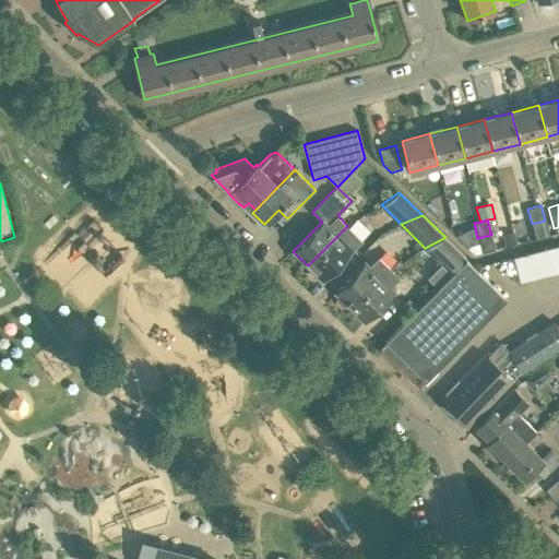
[(549,236),(545,221),(532,224),(535,239),(549,236)]
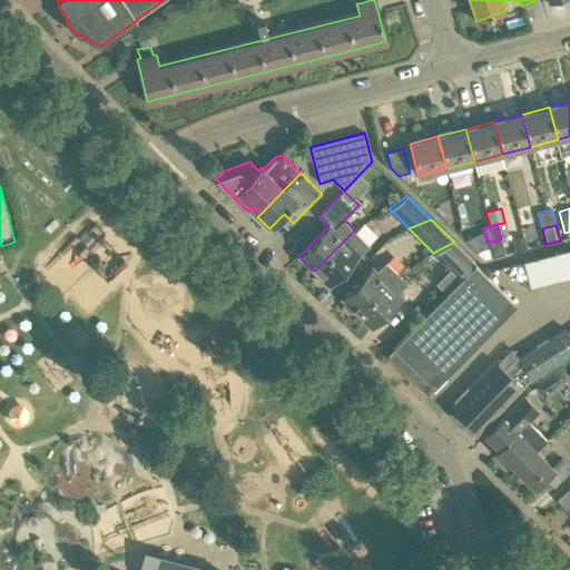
[(354,231),(314,271),(316,274),(314,278),(321,284),(325,283),(328,286),(359,256),(364,262),(375,251),(354,231)]
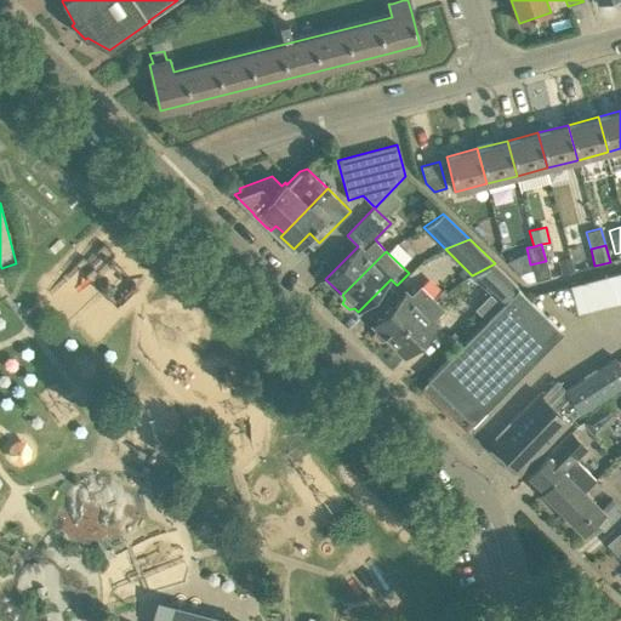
[(550,277),(546,261),(530,265),(535,280),(550,277)]
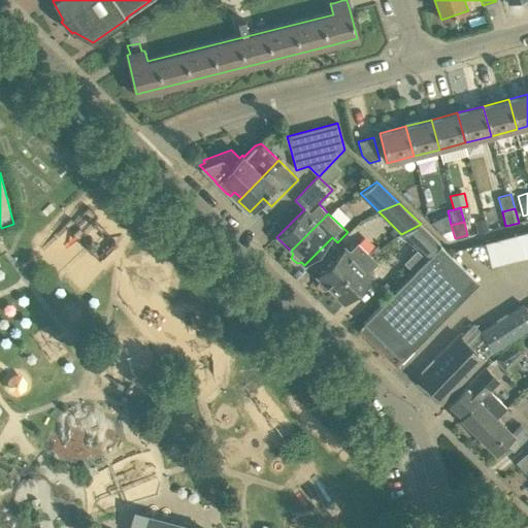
[(486,222),(474,225),(476,232),(488,229),(486,222)]
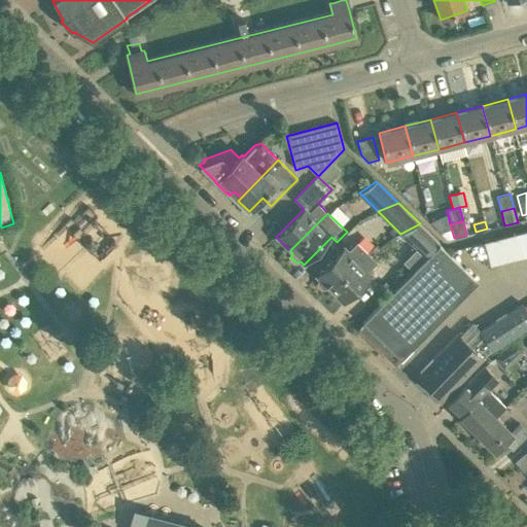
[(420,223),(400,234),(425,258),(437,245),(440,243),(420,223)]
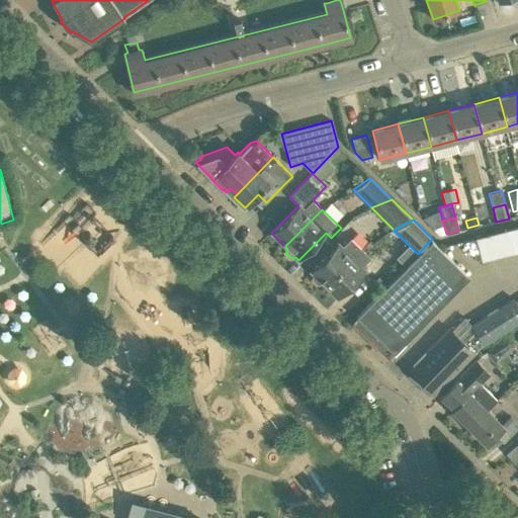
[(517,252),(517,228),(509,231),(515,254),(517,252)]
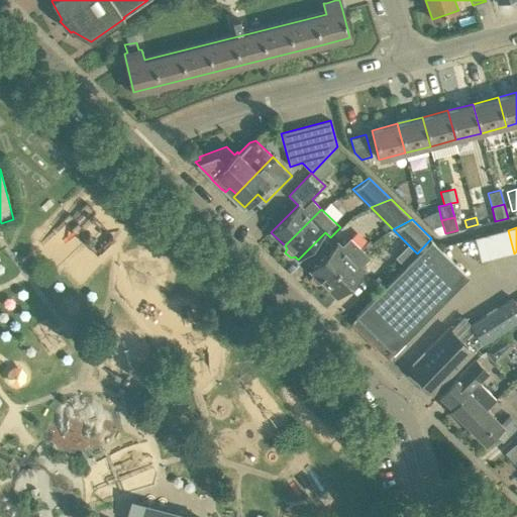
[(514,253),(508,230),(497,233),(503,256),(514,253)]
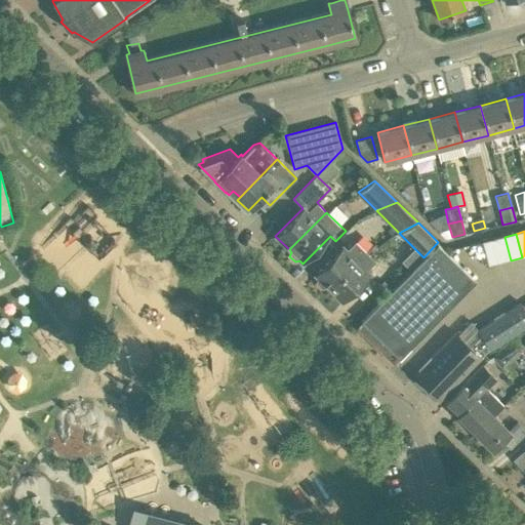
[(505,237),(492,240),(498,264),(511,260),(505,237)]
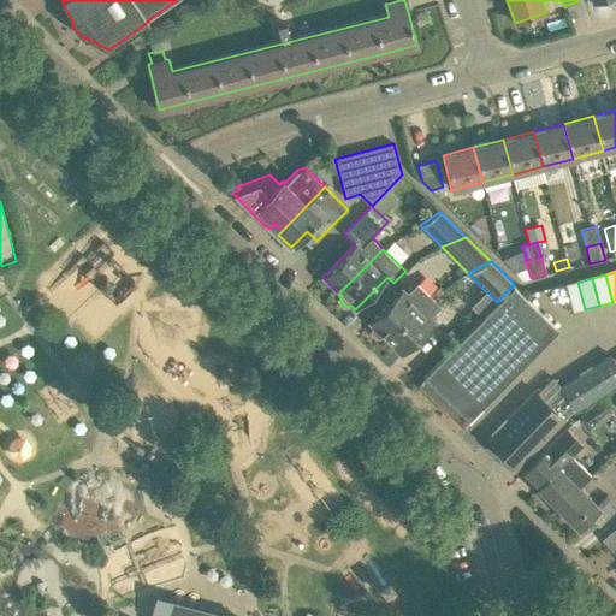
[(585,309),(578,282),(564,285),(572,313),(585,309)]
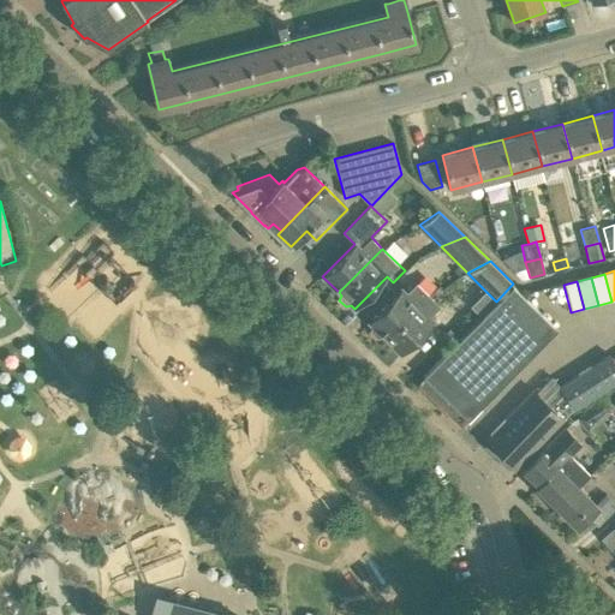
[(384,338),(428,294),(416,282),(405,294),(400,290),(368,322),(371,326),(370,332),(376,338),(382,335),(384,338)]
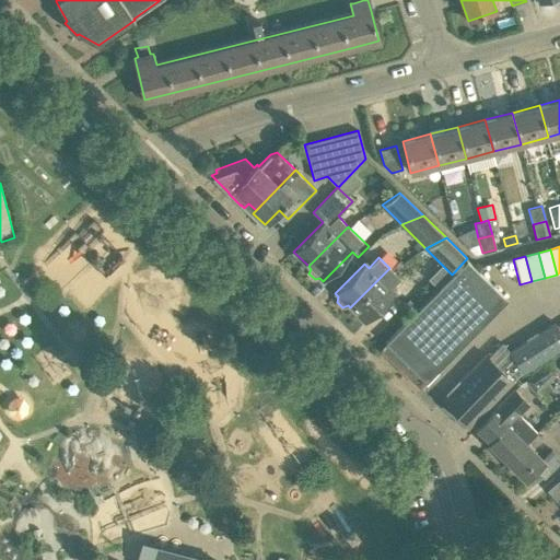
[(465,260),(452,275),(385,342),(426,382),(505,301),(465,260)]
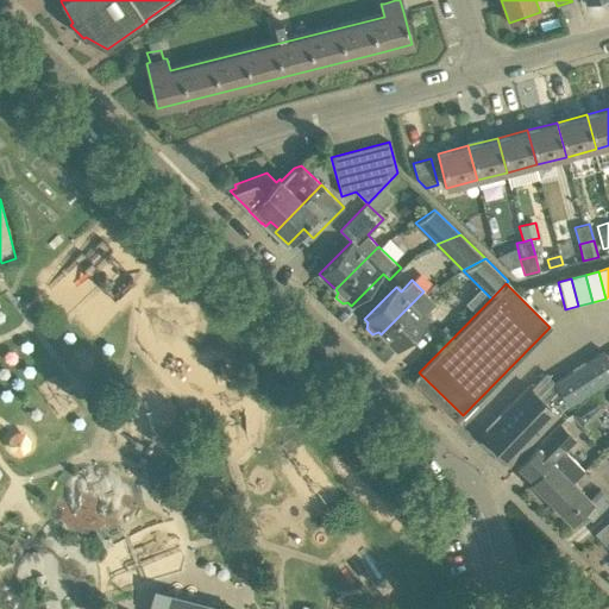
[(424,292),(381,334),(396,351),(428,319),(425,314),(435,303),(424,292)]
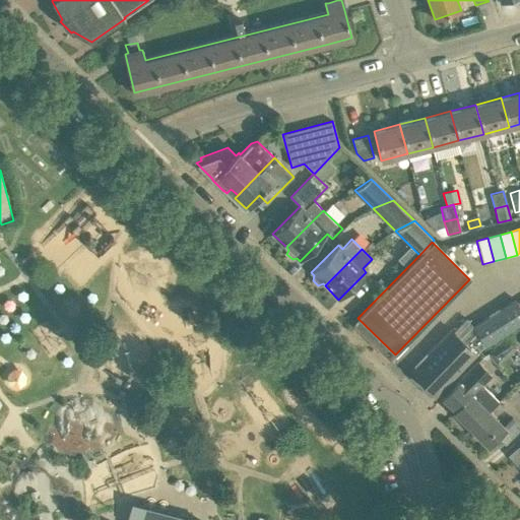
[(476,332),(485,345),(519,322),(519,308),(514,299),(472,326),(476,332)]
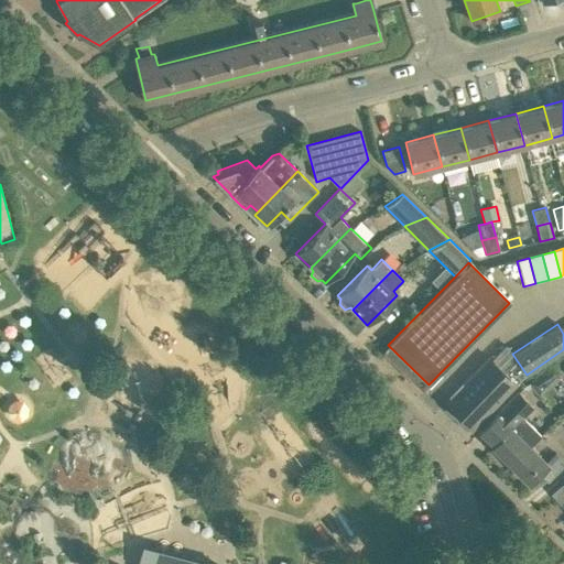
[(527,375),(517,360),(506,373),(490,358),(446,402),(473,429),(527,375)]
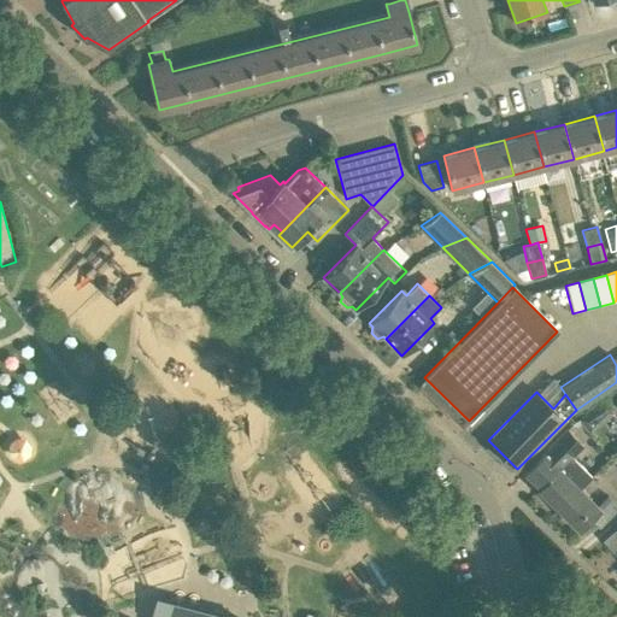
[(580,419),(591,433),(613,412),(605,403),(580,419)]
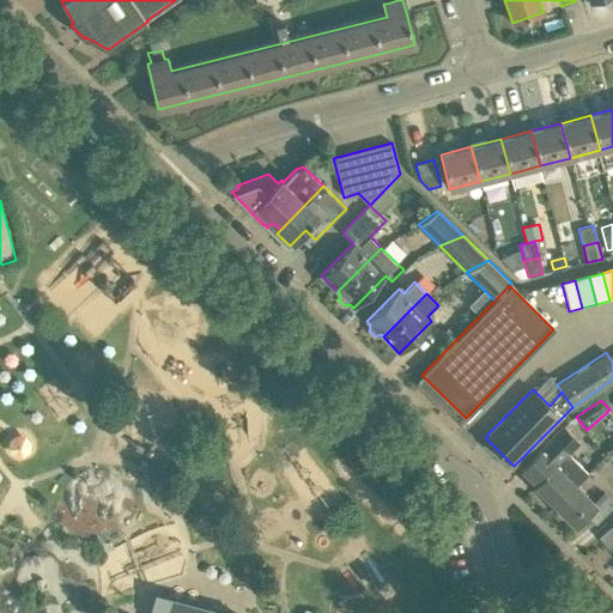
[(563,428),(529,462),(521,471),(536,485),(534,487),(554,507),(575,485),(576,486),(588,474),(569,454),(578,443),(563,428)]
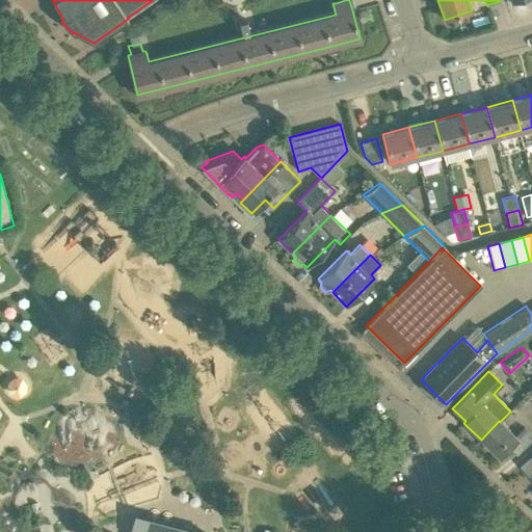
[(509,400),(527,422),(531,417),(531,396),(525,388),(509,400)]
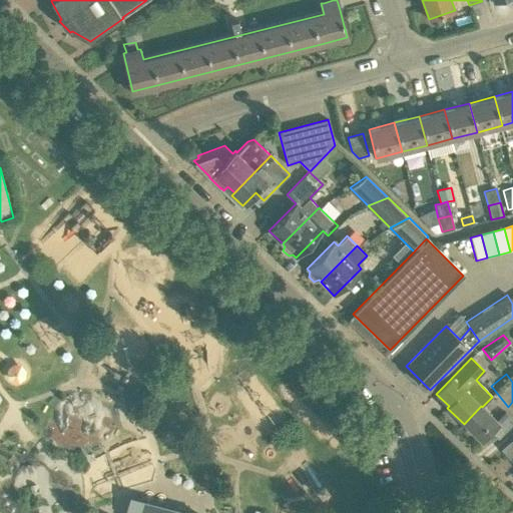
[(496,420),(482,407),(481,406),(464,424),(480,440),(490,430),(498,438),(512,422),(512,419),(504,411),(496,420)]
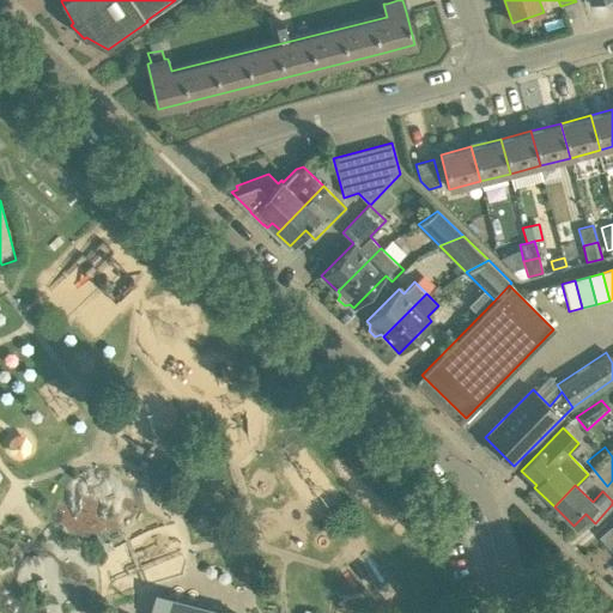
[(608,550),(612,544),(612,523),(598,538),(608,550)]
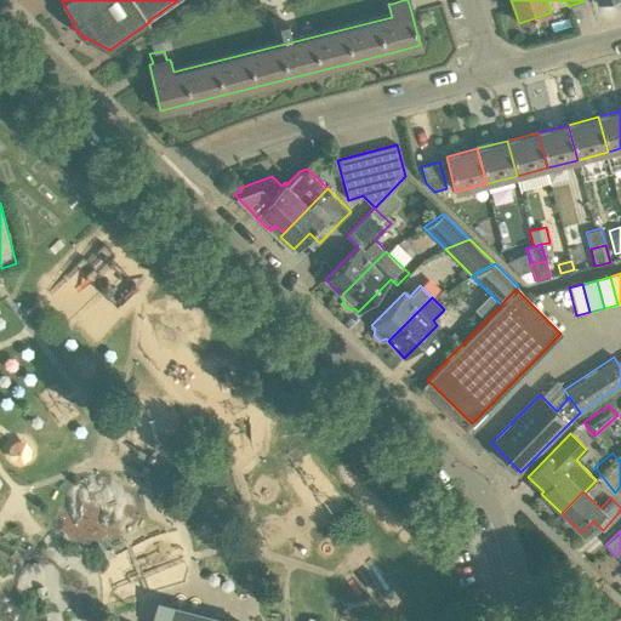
[(60,571),(29,575),(33,600),(63,597),(60,571)]
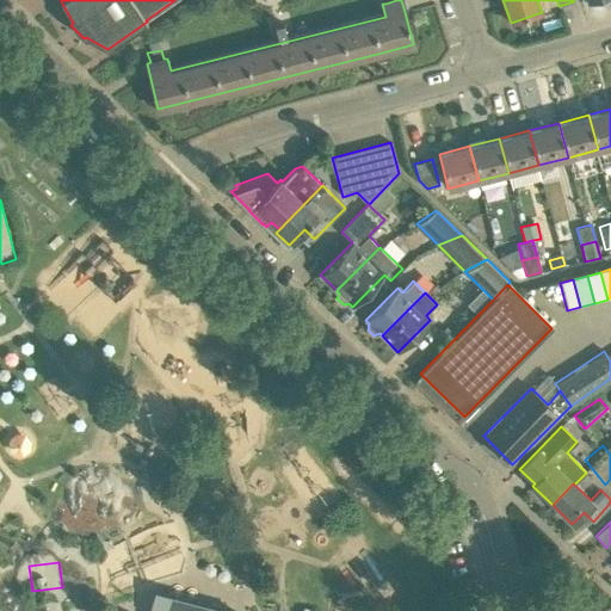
[(227,610),(181,599),(155,592),(149,610),(227,610)]
